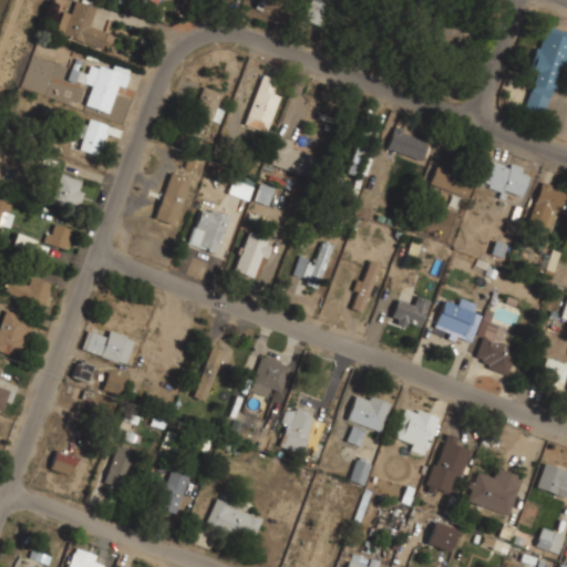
[(64,9),(55,31),(99,48),(105,29),(90,23),(96,8),(78,0),(73,12),(64,9)]
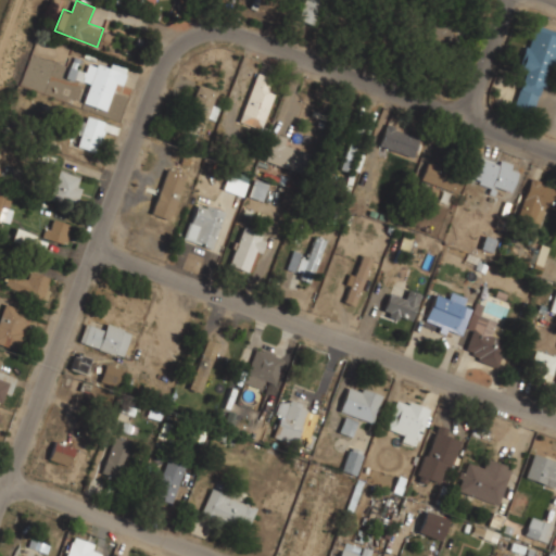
[(303,0),(297,19),(313,24),(321,0),(303,0)]
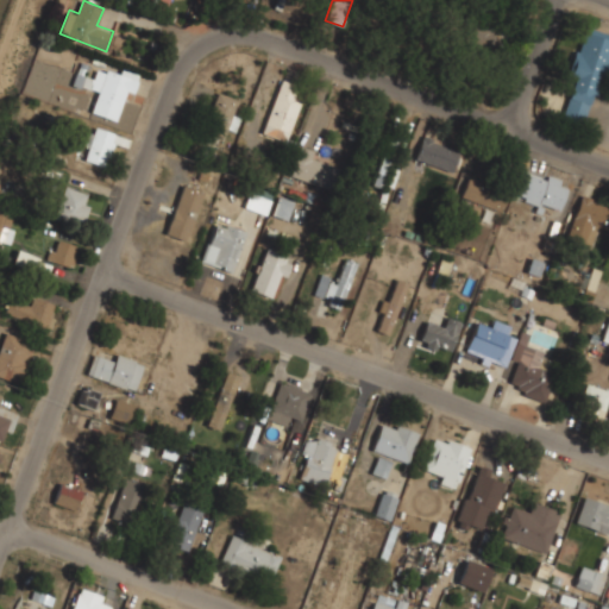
[(494,22),(470,26),(473,46),(497,42),(494,22)]
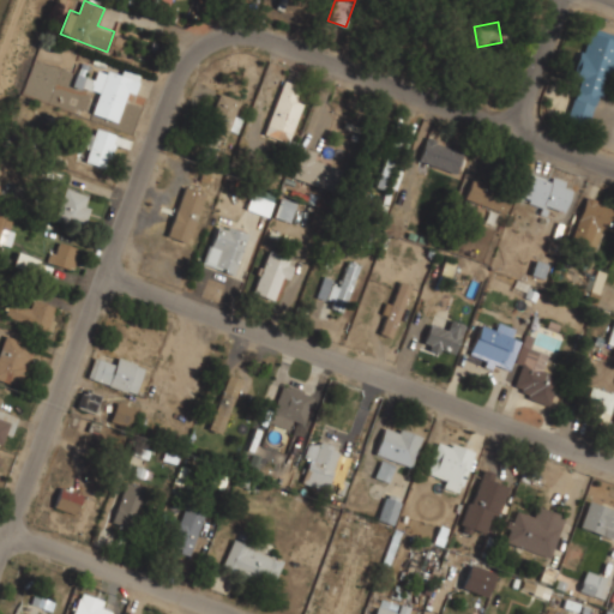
[(613,52),(613,34),(591,28),(564,121),(591,130),(613,52)]
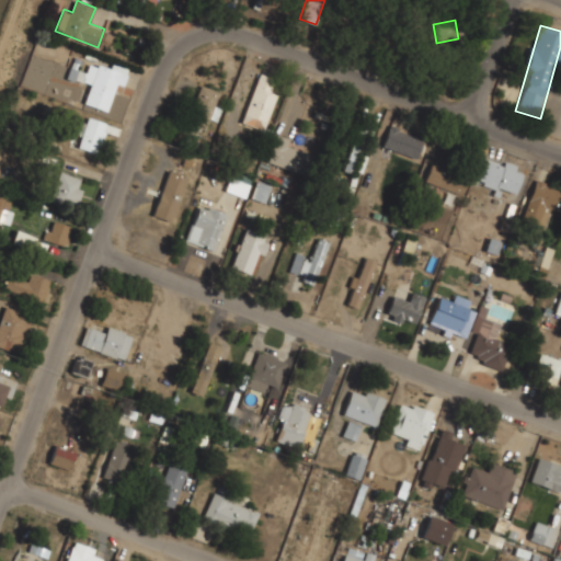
[(69,67),(30,54),(20,87),(82,105),(88,86),(65,78),(69,67)]
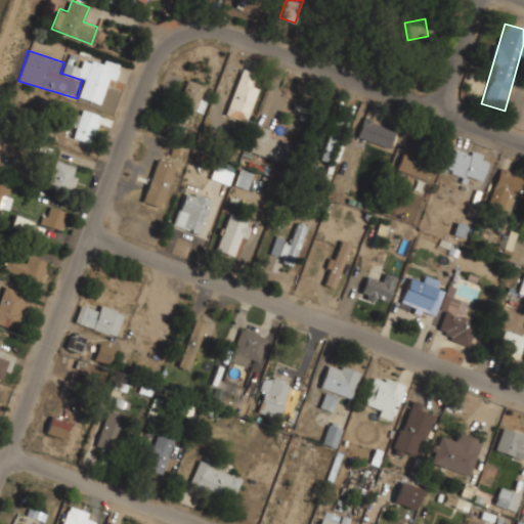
[(103,104),(116,62),(102,58),(100,64),(69,54),(63,72),(84,78),(78,97),(103,104)]
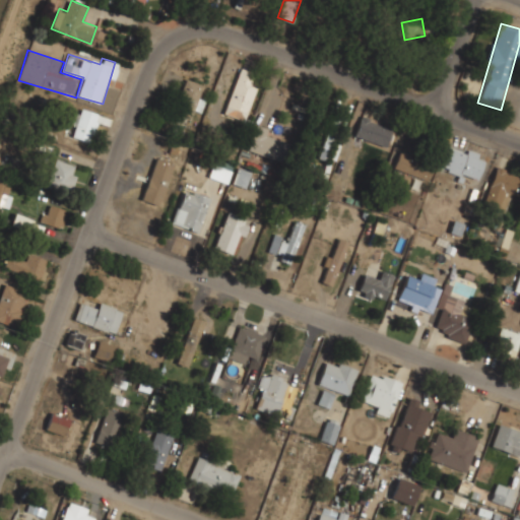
[(223,113),(244,120),(257,83),(248,80),(251,71),(240,67),(223,113)]
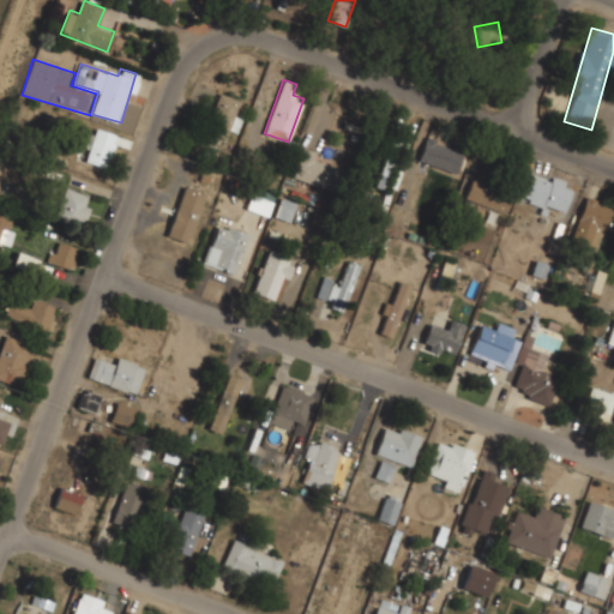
[(206,133),(227,140),(239,100),(217,94),(206,133)]
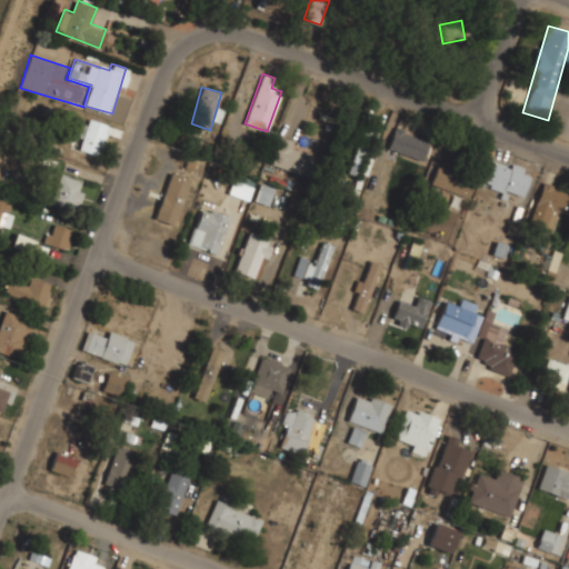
[(117,137),(119,130),(88,119),(78,149),(98,156),(106,133),(117,137)]
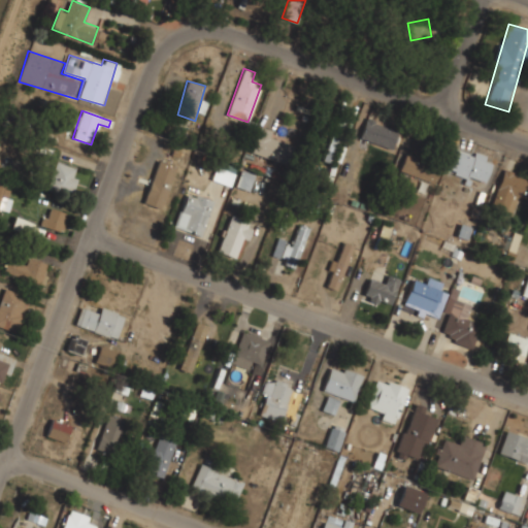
[(323,160),(332,163),(347,117),(338,113),(323,160)]
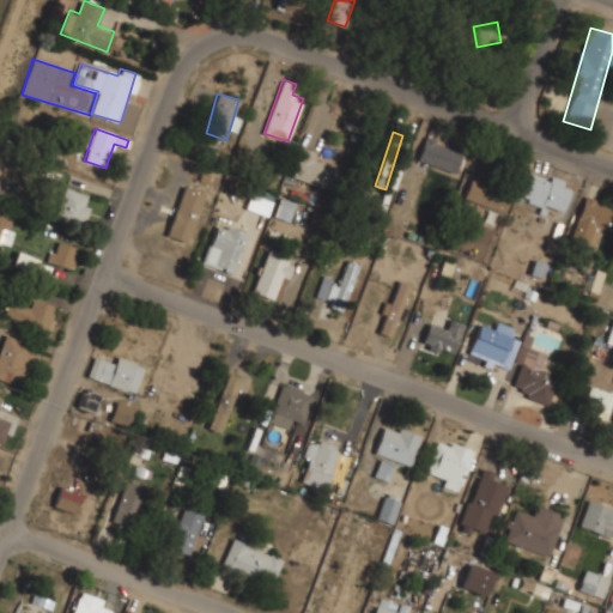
[(417,161),(454,173),(462,149),(425,135),(417,161)]
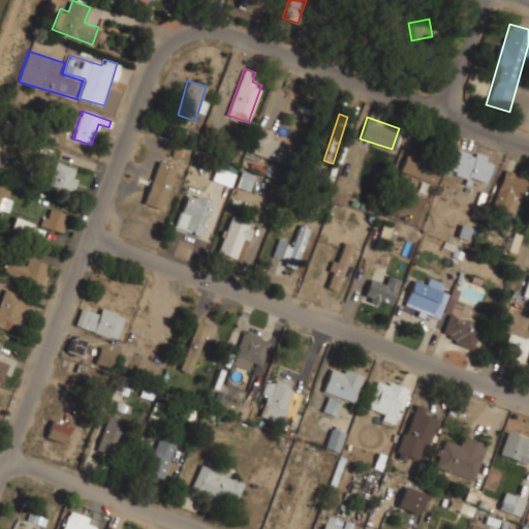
[(290,165),(298,145),(258,131),(251,152),(290,165)]
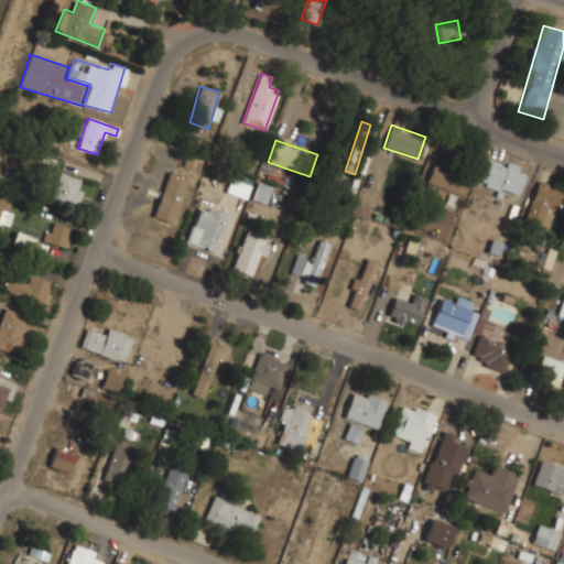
[(473,173),(435,158),(425,181),(463,197),(473,173)]
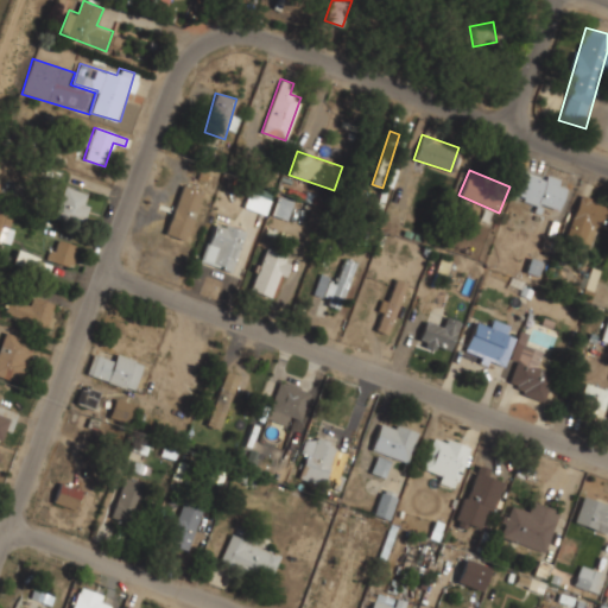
[(565,184),(524,171),(515,196),(557,209),(565,184)]
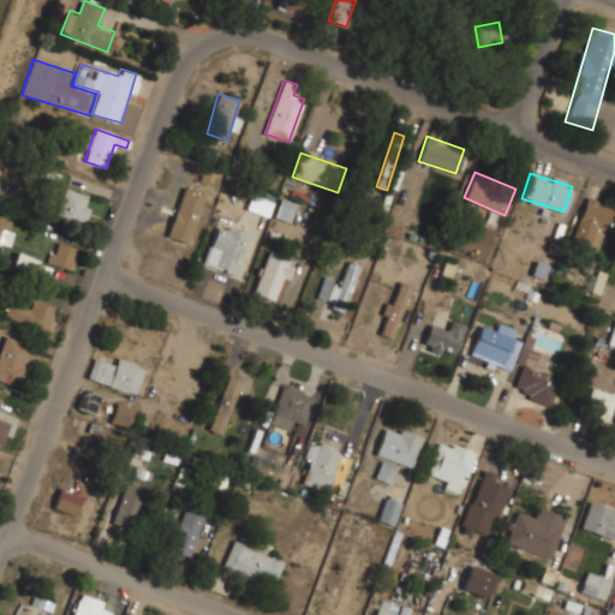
[(187,243),(206,193),(184,185),(166,234),(187,243)]
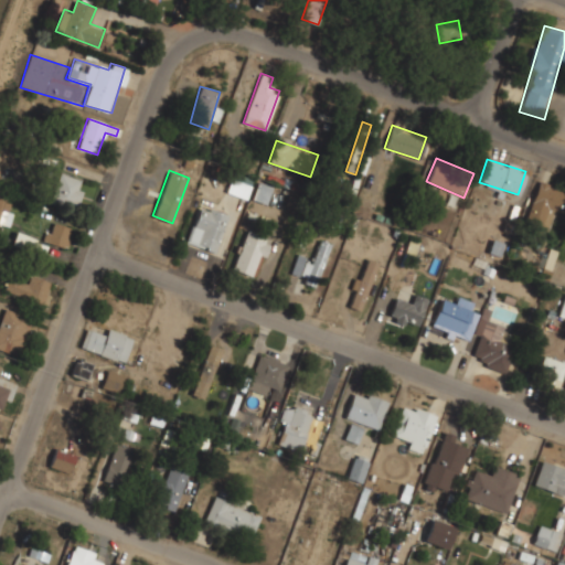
[(76,209),(85,180),(60,172),(51,200),(76,209)]
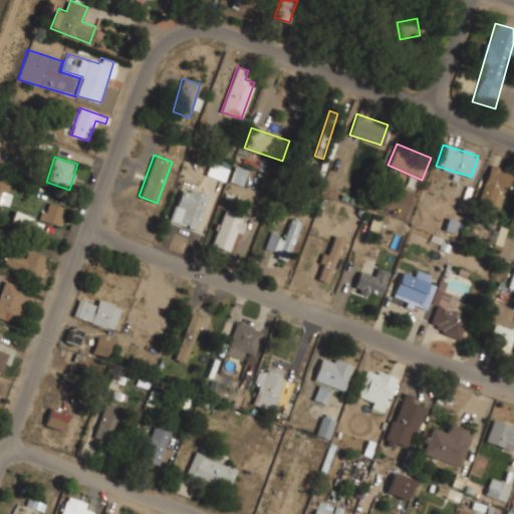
[(231,164),(213,158),(207,175),(224,182),(231,164)]
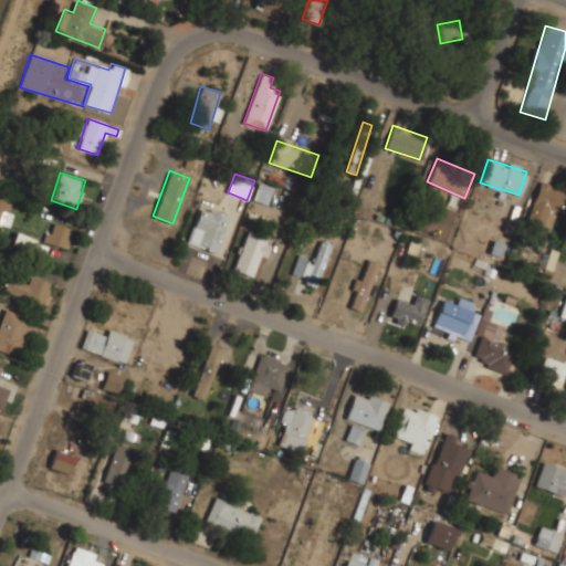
[(565,196),(565,189),(541,180),(525,223),(549,231),(557,209),(561,210),(565,196)]
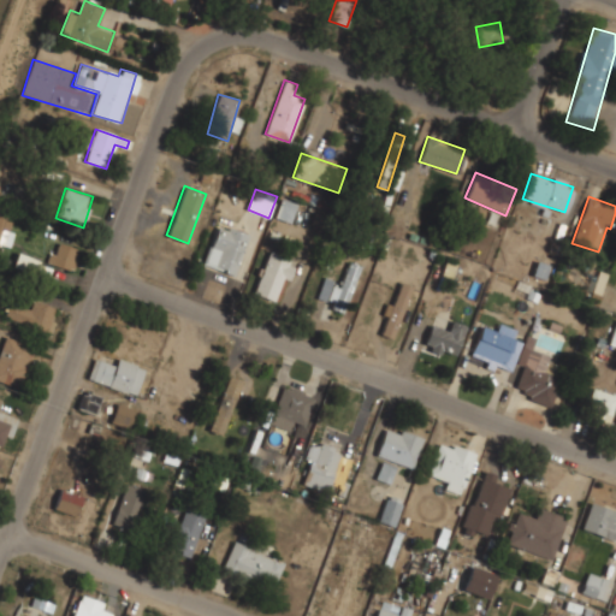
[(294,202),(280,200),(277,217),(290,219),(294,202)]
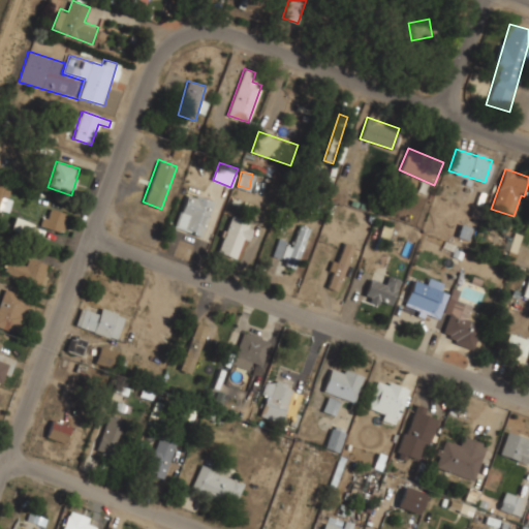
[(0,218),(10,188),(0,184),(0,218)]
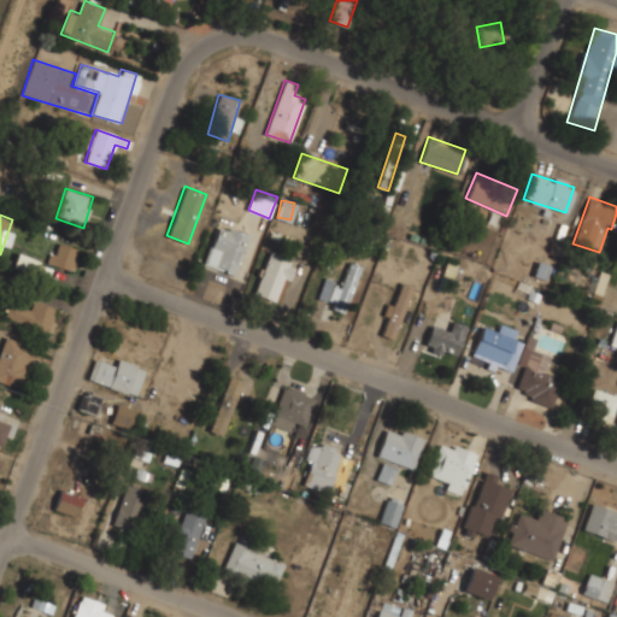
[(247,233),(217,224),(204,265),(234,275),(247,233)]
